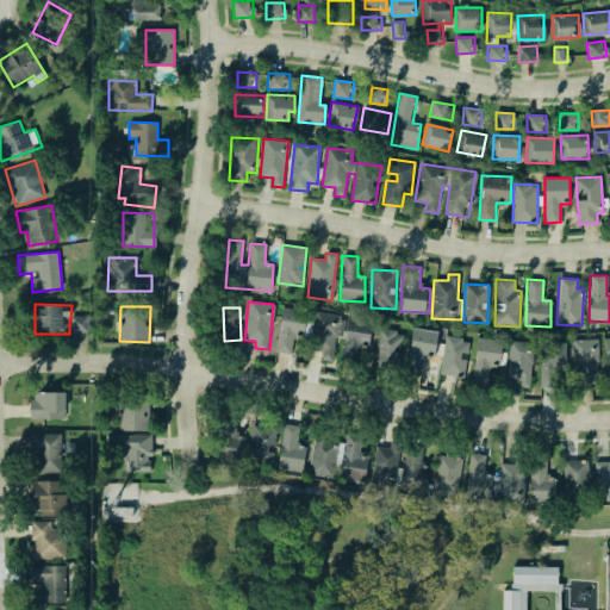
[(293,353),(294,330),(305,331),(306,310),(280,309),(278,353),(293,353)]
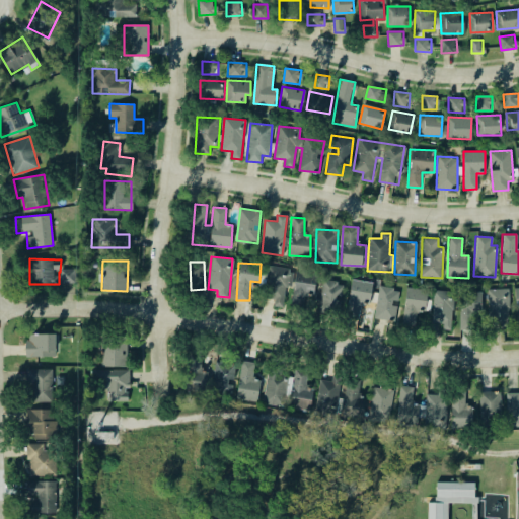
[(274,305),(284,306),(285,286),(292,287),(293,267),(267,266),(266,295),(275,295),(274,305)]
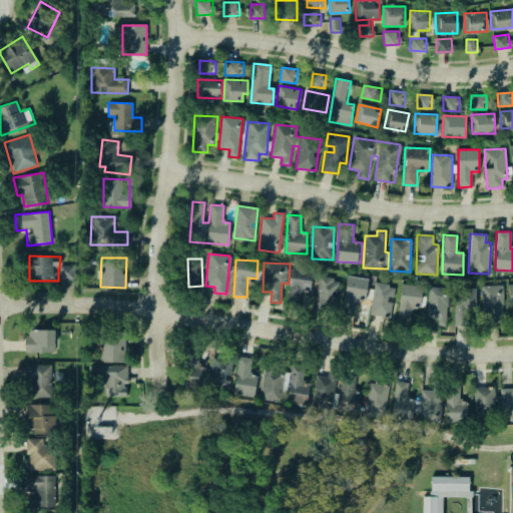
[(75,281),(75,266),(59,266),(60,281),(75,281)]
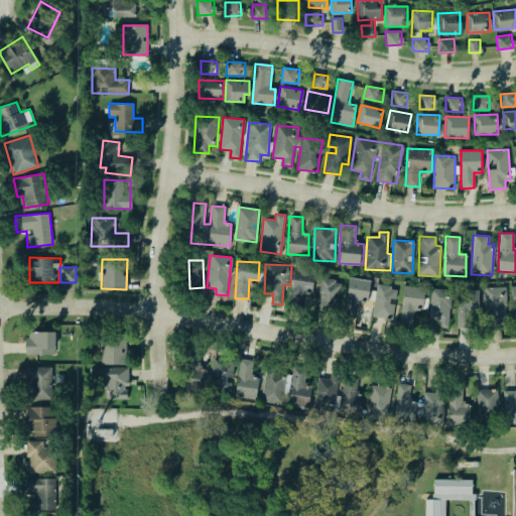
[(289,306),(302,307),(304,288),(312,289),(314,272),(293,270),(289,306)]
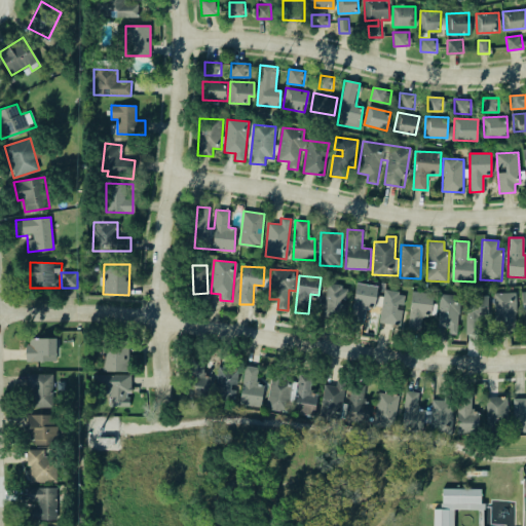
[(377,285),(354,283),(351,321),(365,322),(367,302),(376,303),(377,285)]
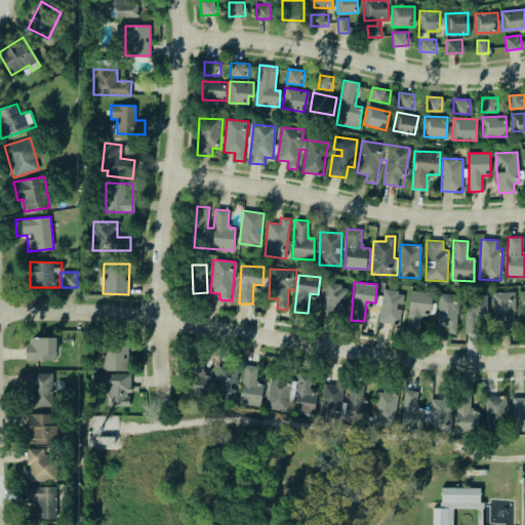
[(324,314),(344,315),(345,301),(346,301),(347,285),(325,284),(324,314)]
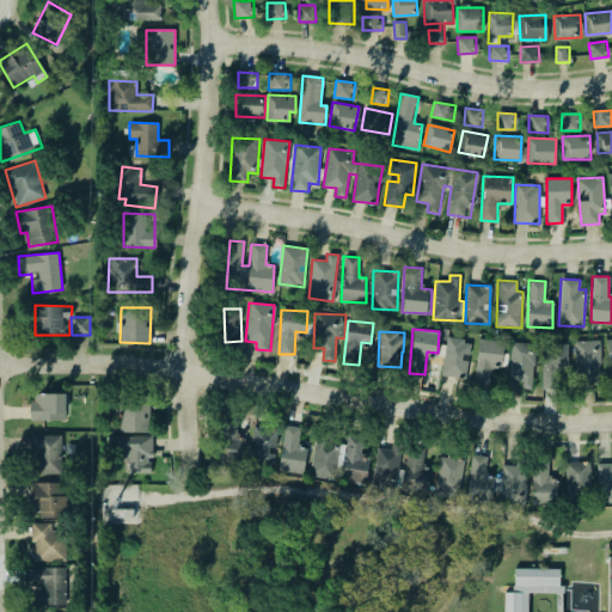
[(441,373),(465,377),(471,341),(447,337),(441,373)]
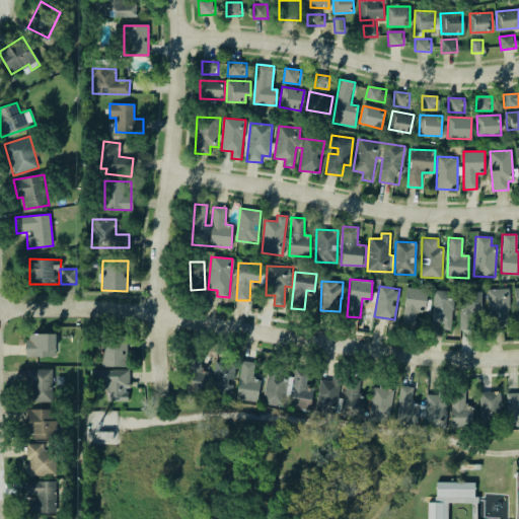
[(404,288),(403,325),(416,325),(416,311),(430,312),(430,300),(427,300),(428,289),(404,288)]
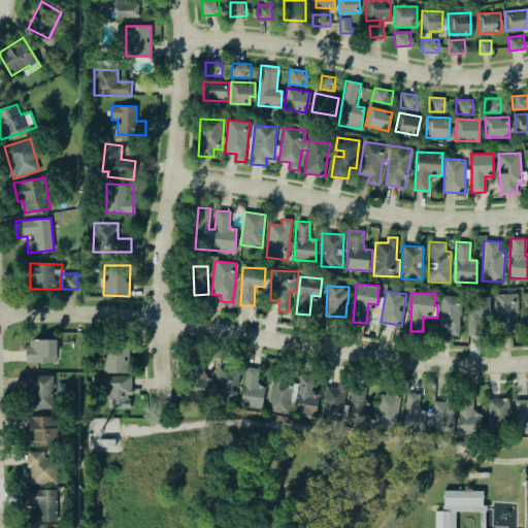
[(518,293),(497,294),(497,334),(518,334),(518,293)]
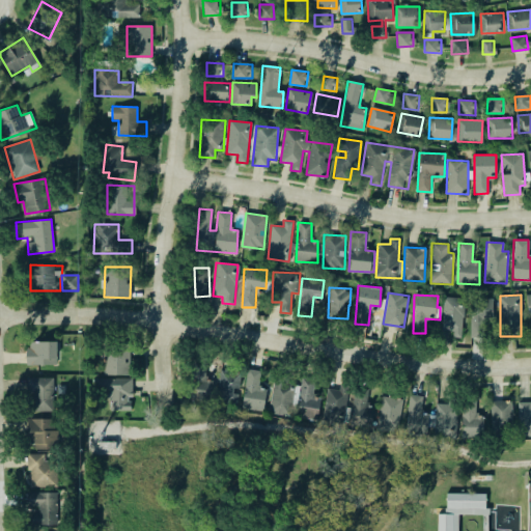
[(442,335),(463,336),(464,298),(443,297),(442,335)]
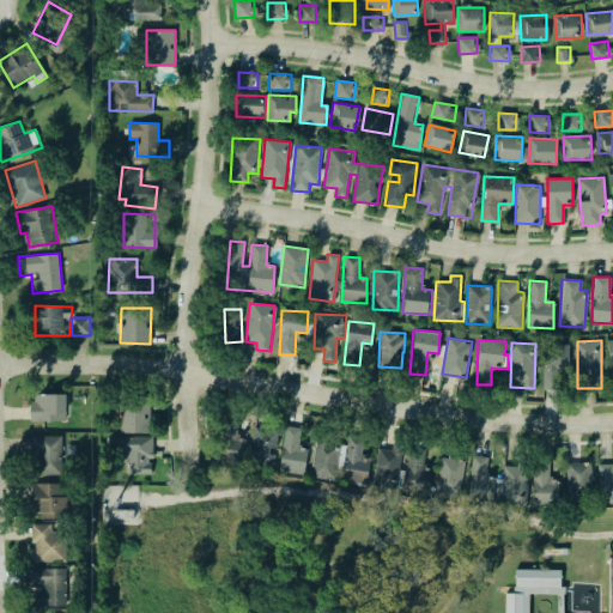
[(544,344),(544,389),(560,389),(560,372),(569,372),(570,344),(544,344)]
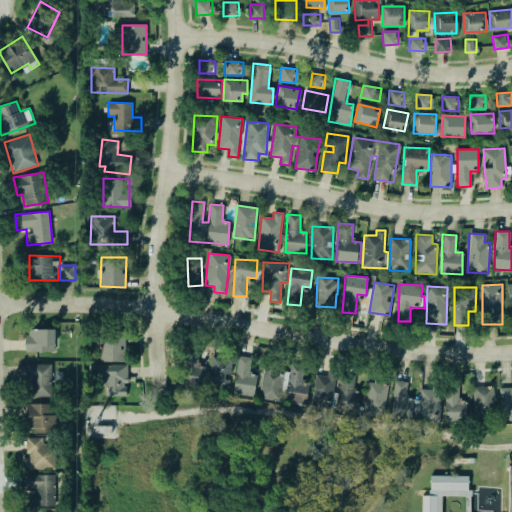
[(55,330),(26,329),(25,351),(54,352),(55,330)]
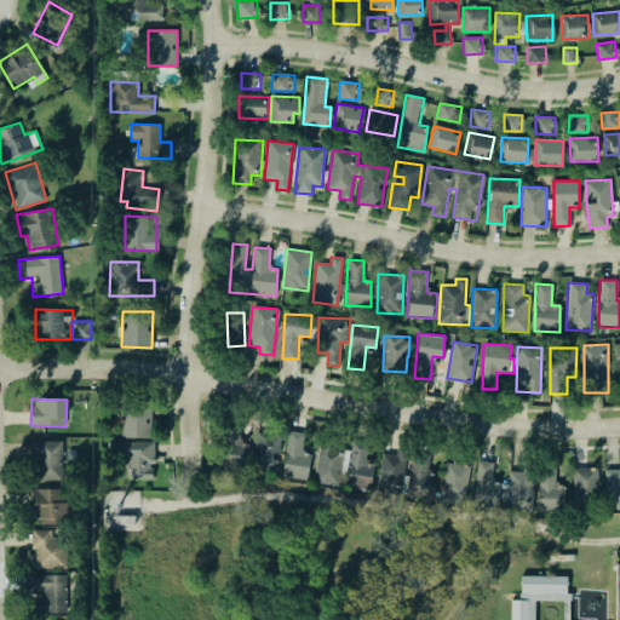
[(151,437),(151,408),(121,408),(121,437),(151,437)]
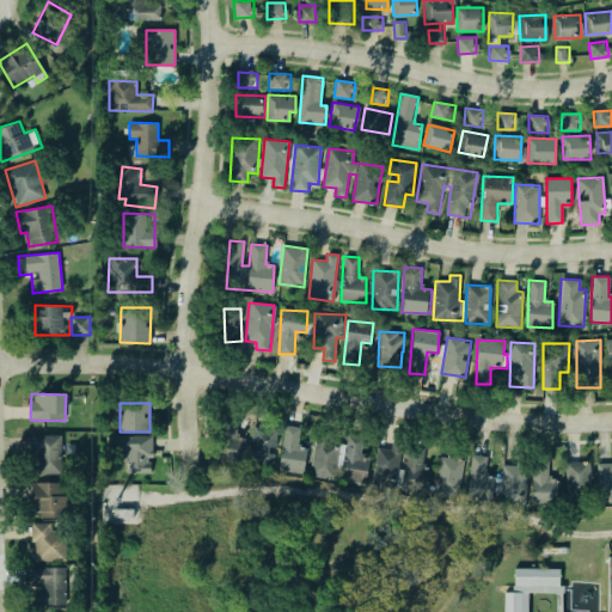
[(246,439),(236,436),(240,412),(226,409),(216,459),(242,464),(246,439)]
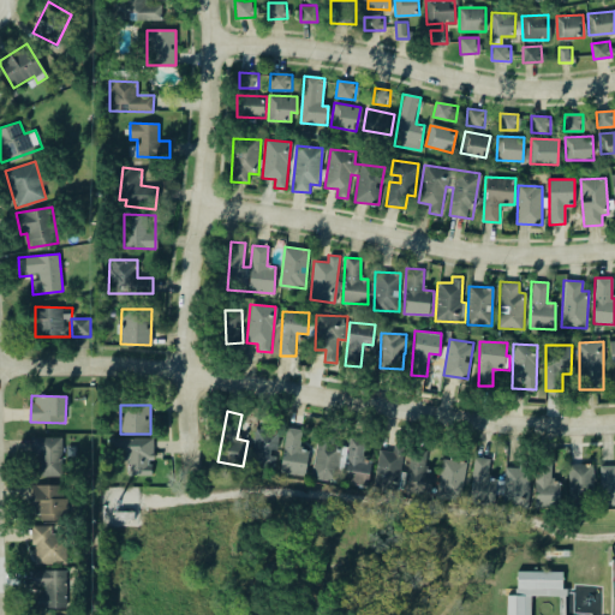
[(281,473),(305,476),(308,451),(300,449),(302,429),(285,428),(281,473)]
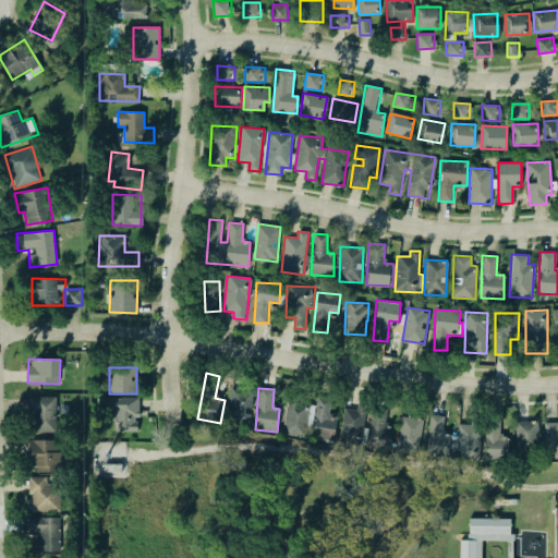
[(253,392),(232,389),(227,420),(247,424),(253,392)]
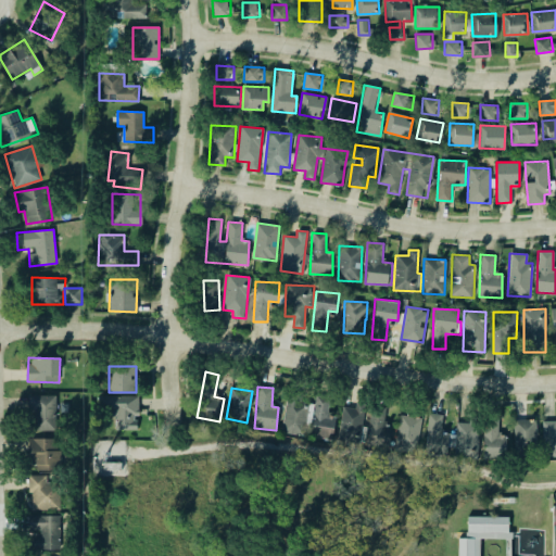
[(57,430),(55,394),(30,395),(32,431),(57,430)]
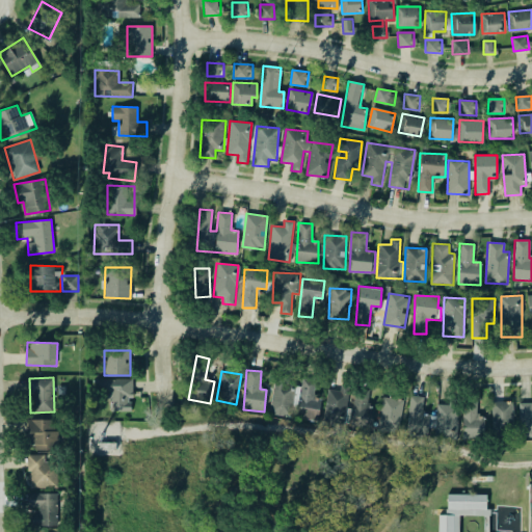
[(296,387),(285,386),(286,378),(273,377),(269,414),(293,417),(296,387)]
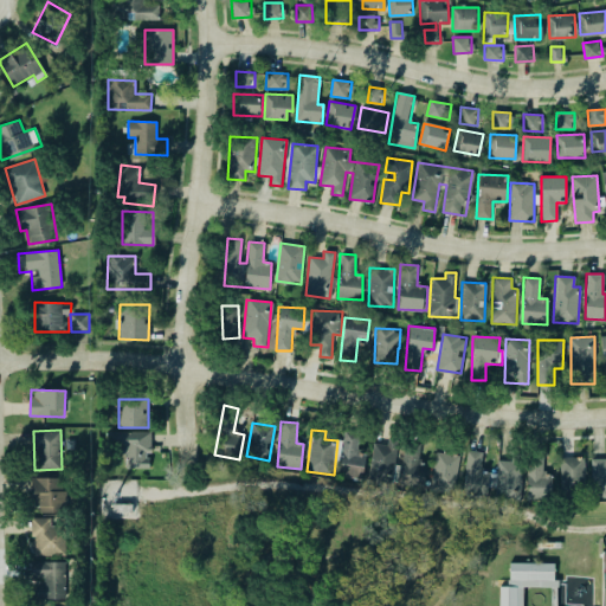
[(152,431),(108,432),(108,446),(126,446),(126,469),(148,468),(148,452),(152,452),(152,431)]
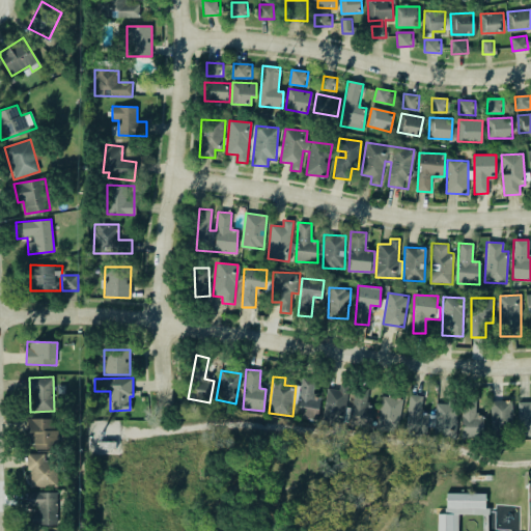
[(317,419),(320,397),(313,397),(314,380),(300,379),(297,417),(317,419)]
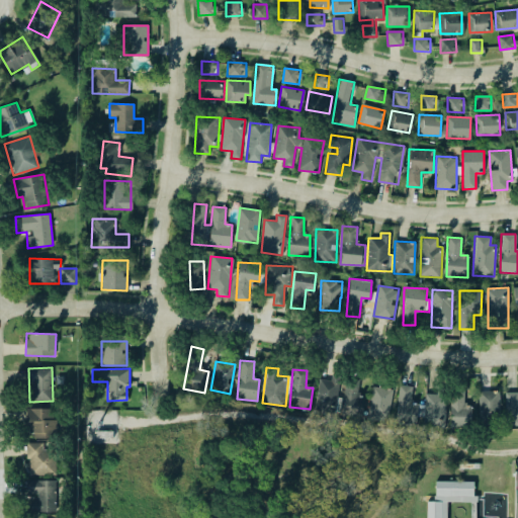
[(330,380),(320,378),(314,409),(334,413),(341,376),(332,374),(330,380)]
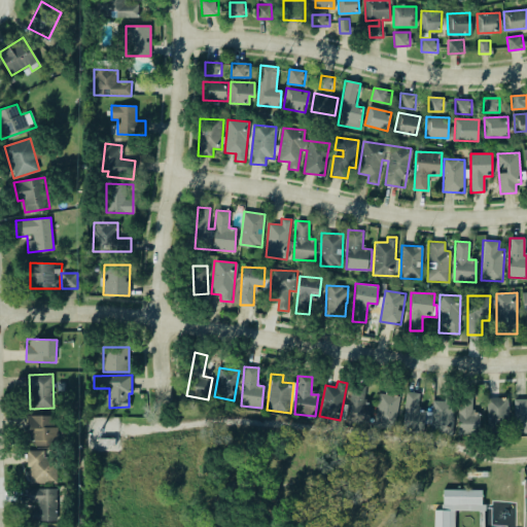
[(347,422),(369,425),(372,402),(364,402),(365,385),(351,384),(347,422)]
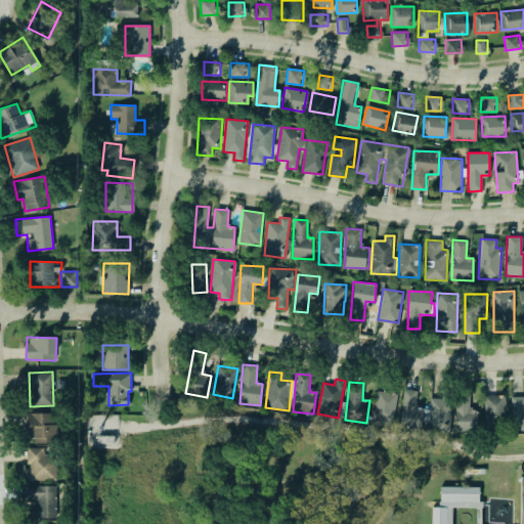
[(418,390),(403,389),(400,428),(421,430),(423,408),(416,407),(418,390)]
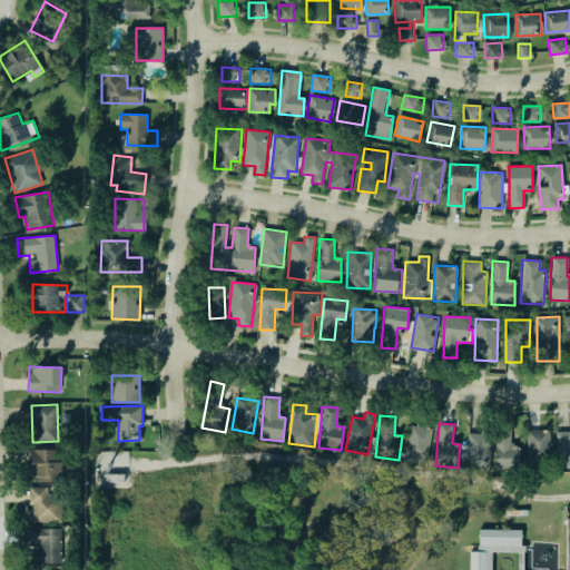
[(433,429),(411,424),(404,459),(426,463),(433,429)]
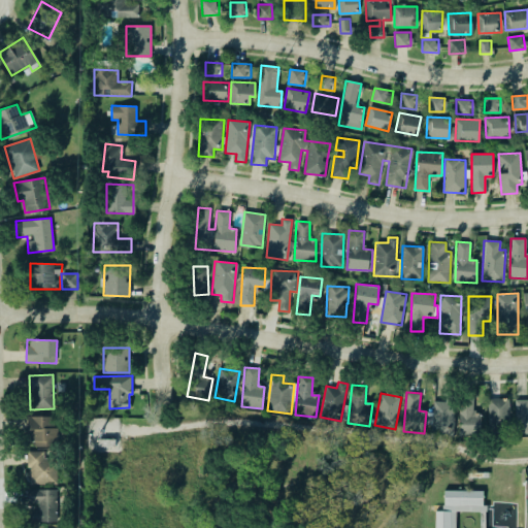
[(509,398),(488,398),(489,427),(509,427),(509,398)]
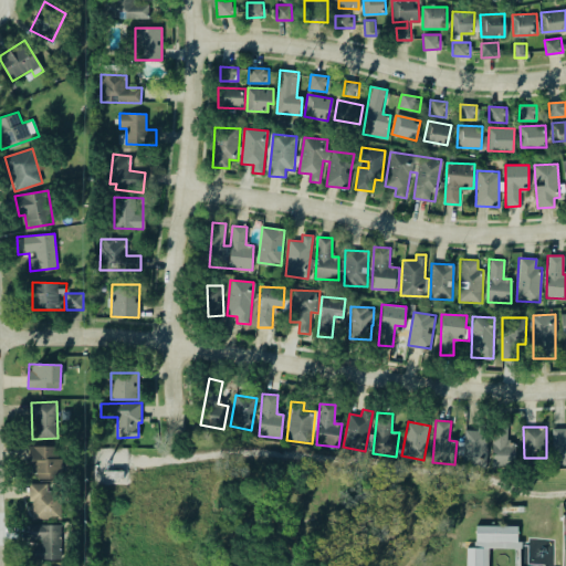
[(565,463),(565,428),(552,429),(553,464),(565,463)]
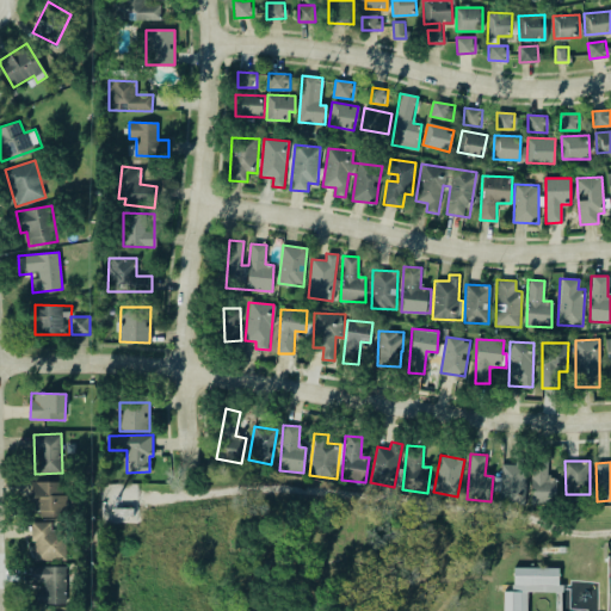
[(525,464),(501,464),(500,504),(525,504),(525,464)]
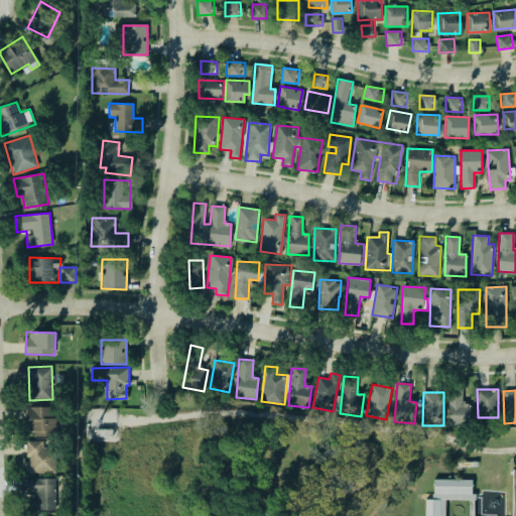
[(470,425),(470,403),(462,403),(463,393),(449,392),(448,424),(470,425)]
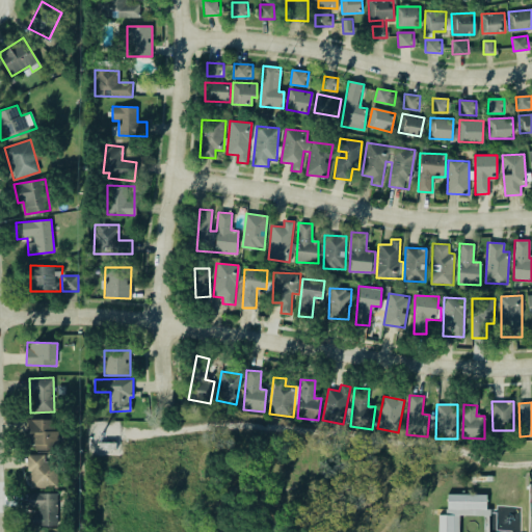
[(28,448),(57,449),(58,420),(29,419),(28,448)]
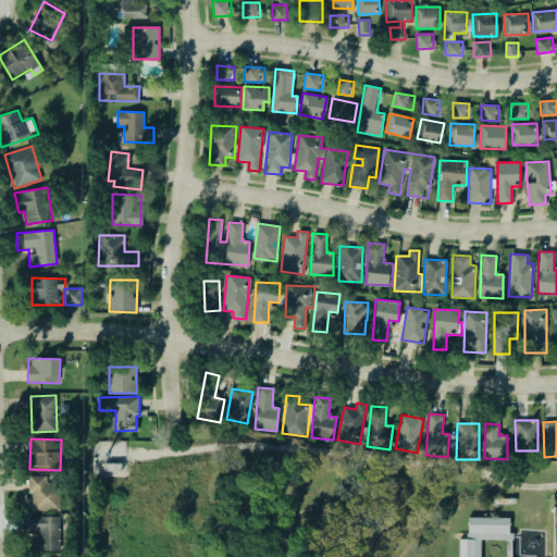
[(60,510),(60,483),(47,483),(47,475),(31,477),(31,511),(60,510)]
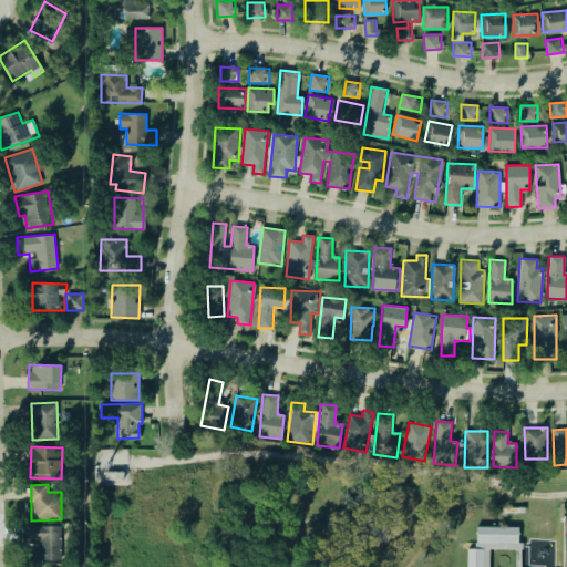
[(61,525),(30,526),(30,542),(34,542),(34,560),(61,559),(61,525)]
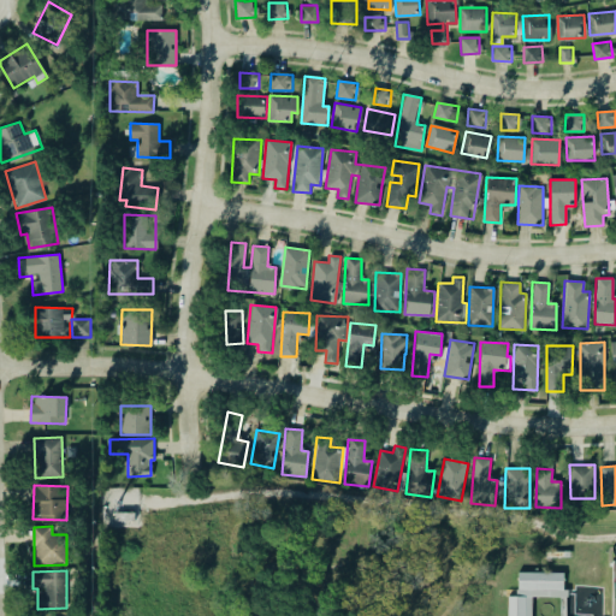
[(516,587),(516,570),(562,572),(562,587),(516,587)]
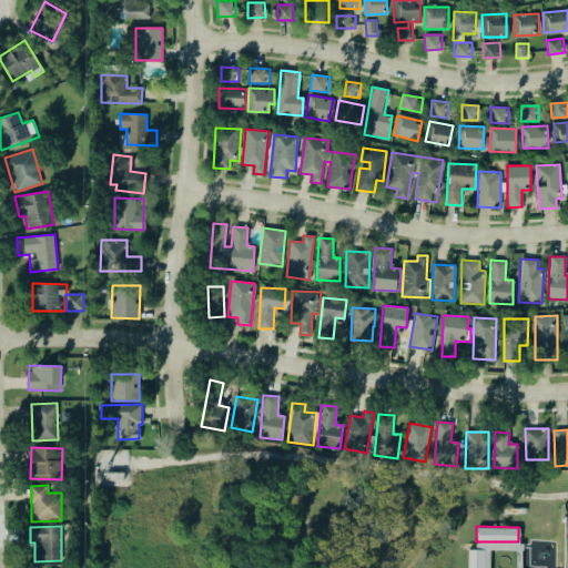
[(466,567),(467,549),(482,549),(482,567),(466,567)]
